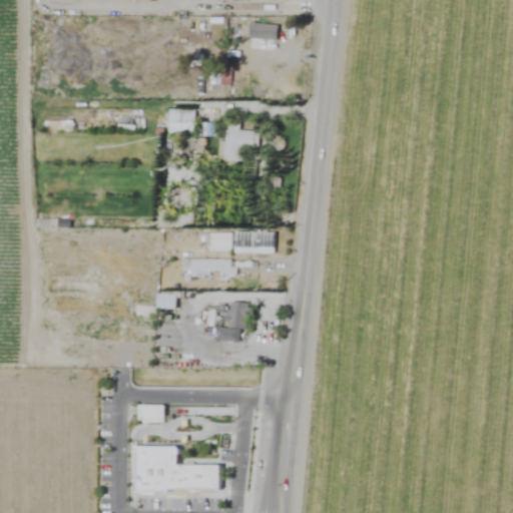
[(248,39),(277,41),(278,25),(249,24),(248,39)]
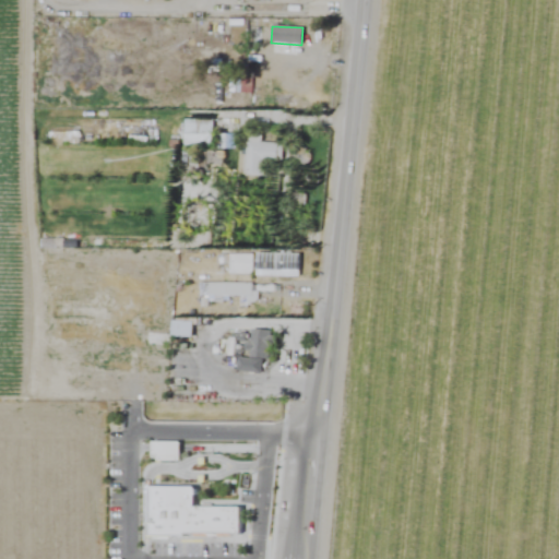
[(214,147),(214,120),(183,120),(183,147),(214,147)]
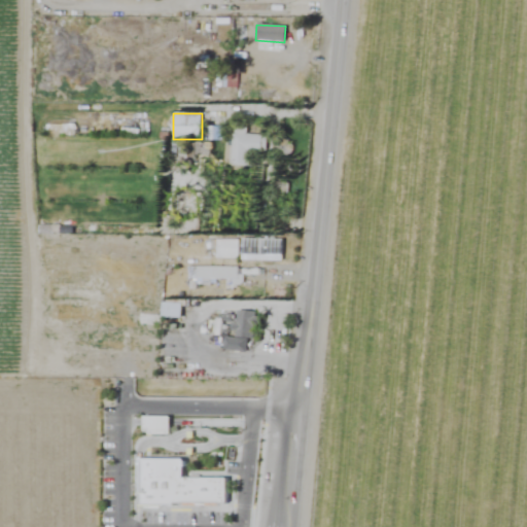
[(246,134),(246,127),(233,126),(230,166),(247,167),(248,151),(266,152),(267,136),(246,134)]
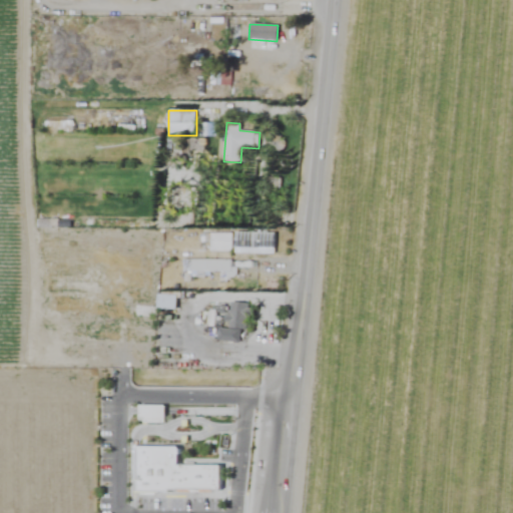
[(234,253),(276,253),(276,231),(234,231),(234,253)]
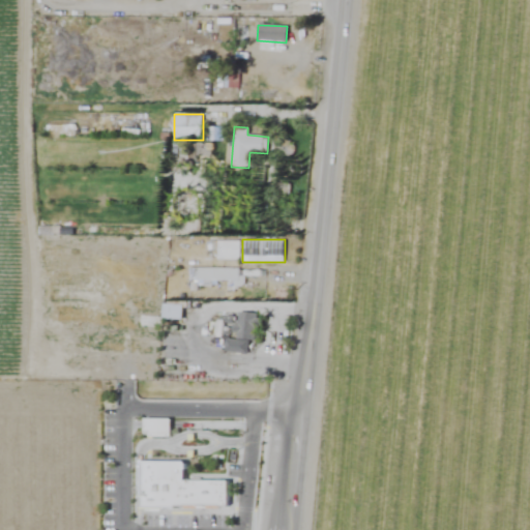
[(239,241),(216,241),(216,260),(239,260),(239,241)]
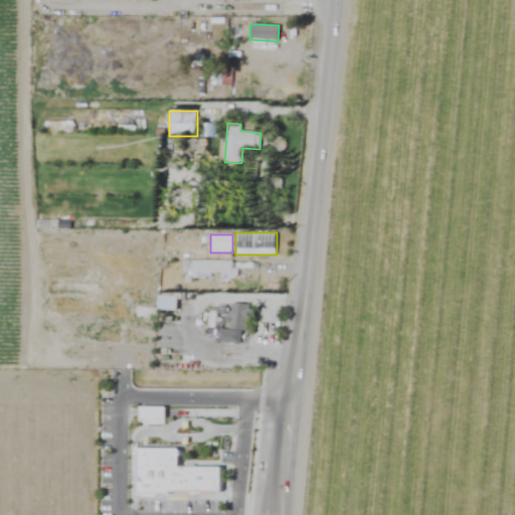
[(240,344),(241,330),(248,331),(249,305),(229,304),(228,330),(219,329),(218,343),(240,344)]
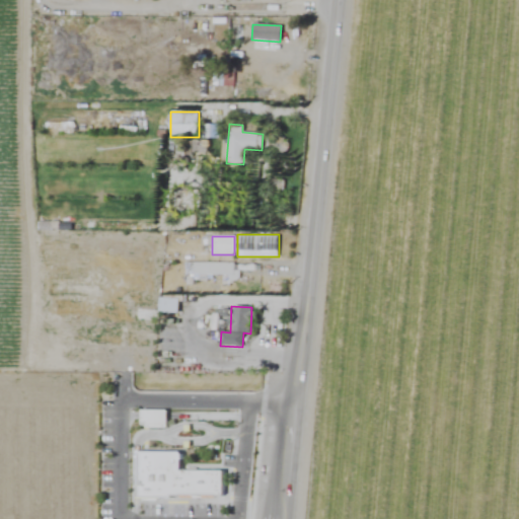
[(143,405),(143,423),(169,423),(169,405),(143,405)]
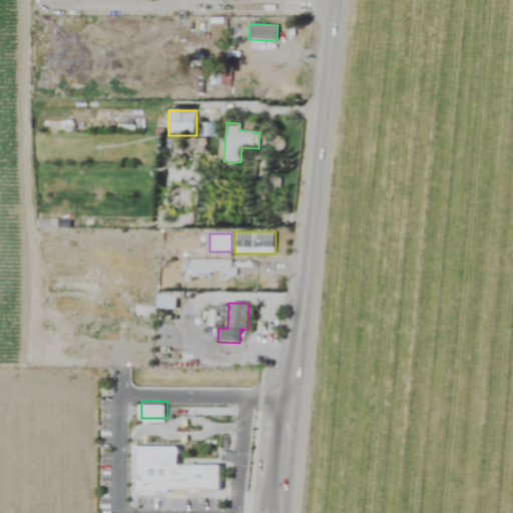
[(139,442),(139,488),(221,488),(221,463),(180,463),(180,443),(139,442)]
